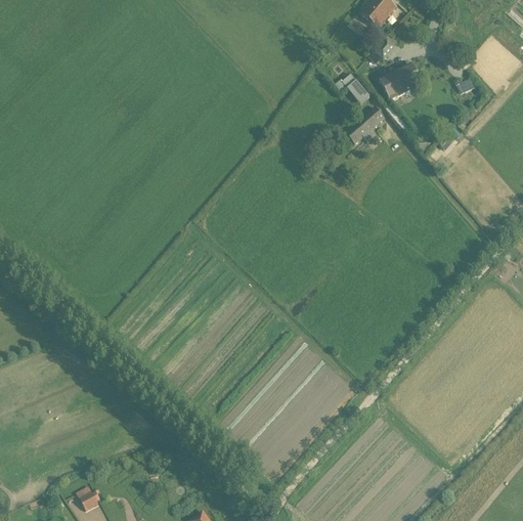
[(378,27),(397,5),(391,0),(371,0),(360,12),(378,27)]
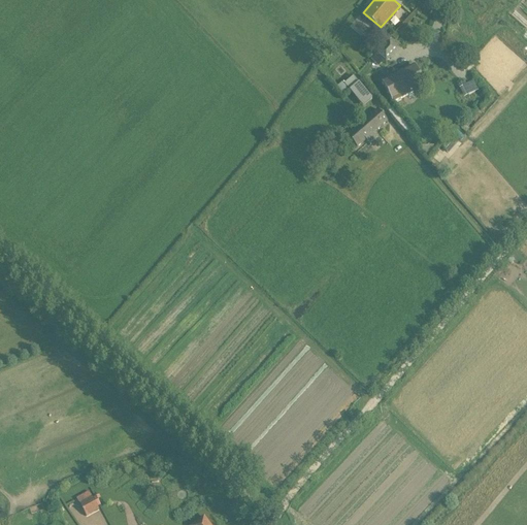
[(388,58),(399,45),(390,37),(379,50),(388,58)]
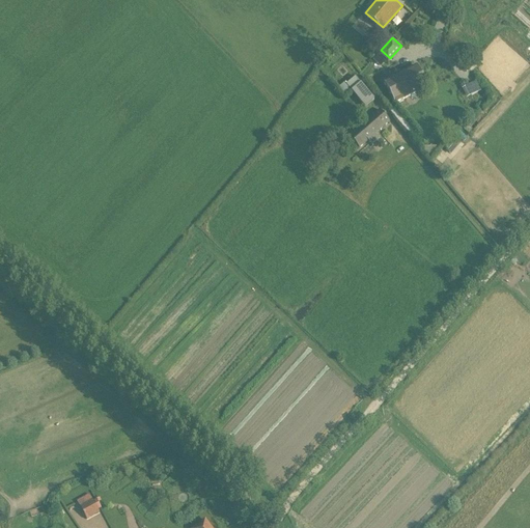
[(373,56),(380,61),(385,56),(379,50),(373,56)]
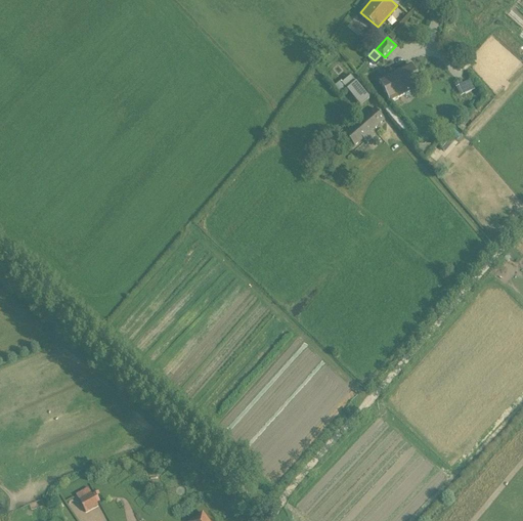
[(390,99),(422,83),(410,61),(379,79),(390,99)]
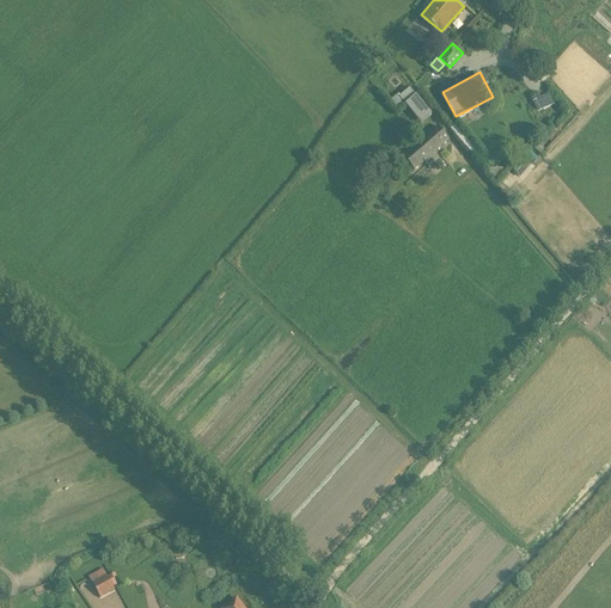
[(410,85),(401,93),(422,121),(433,111),(410,85)]
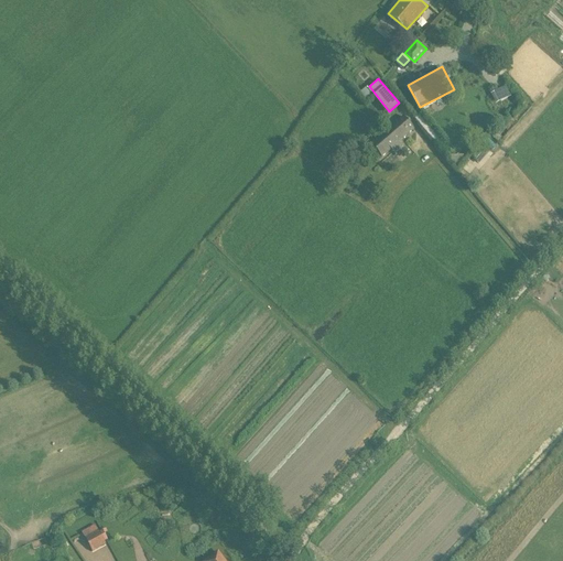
[(491,88),(497,99),(511,93),(507,82),(491,88)]
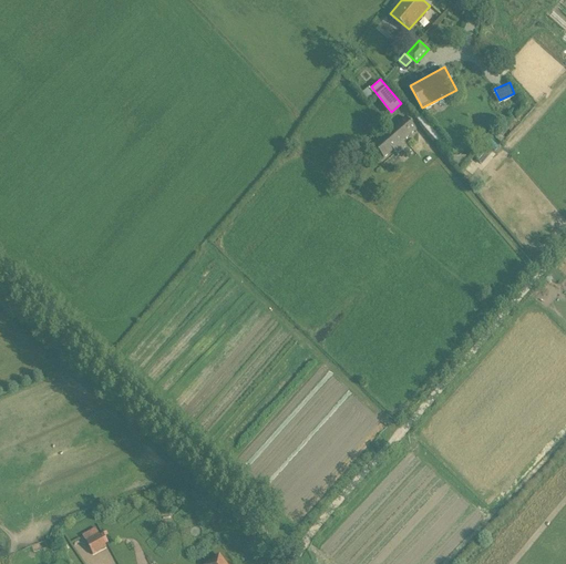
[(405,114),(373,143),(384,156),(393,149),(397,152),(407,143),(403,140),(418,127),(405,114)]
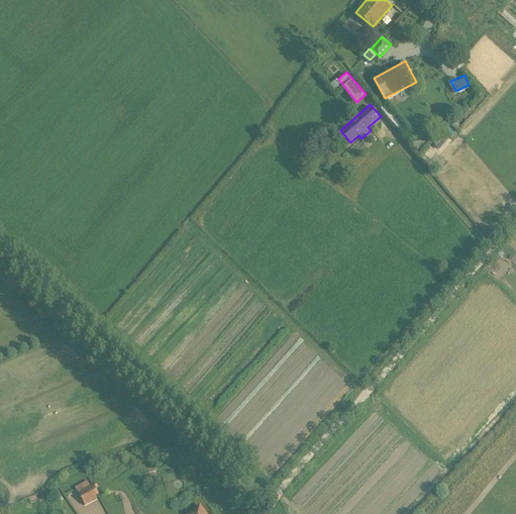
[(441,131),(433,141),(438,146),(447,136),(441,131)]
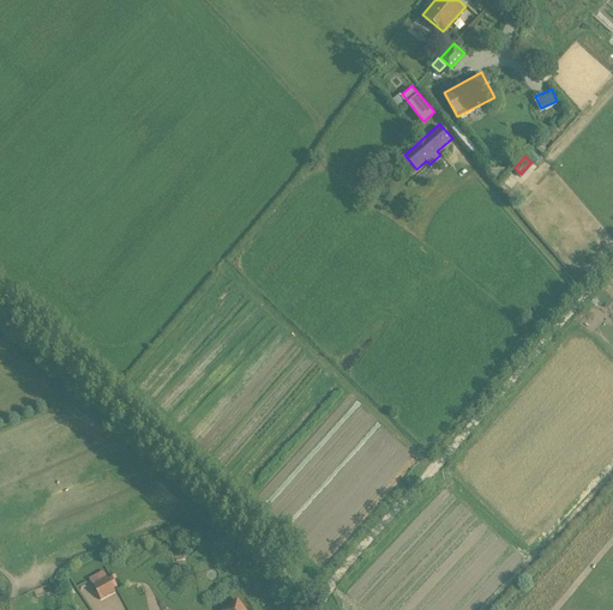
[(500,176),(504,170),(505,170),(505,164),(490,165),(490,171),(491,171),(496,176),(500,176)]
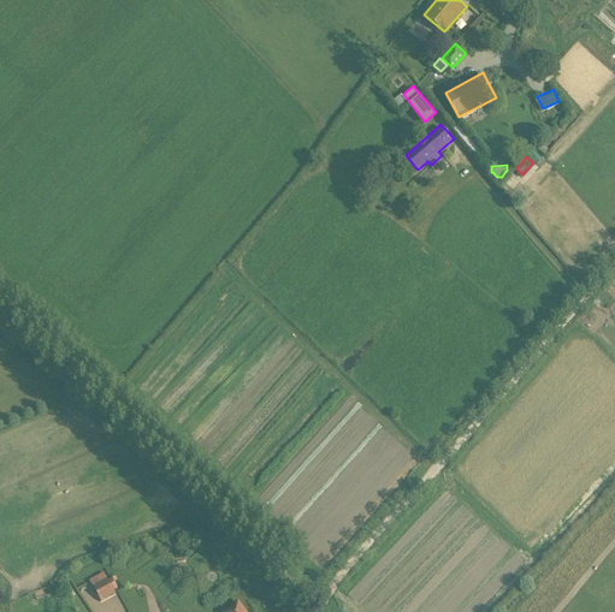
[(101,599),(117,590),(107,575),(93,583),(101,599)]
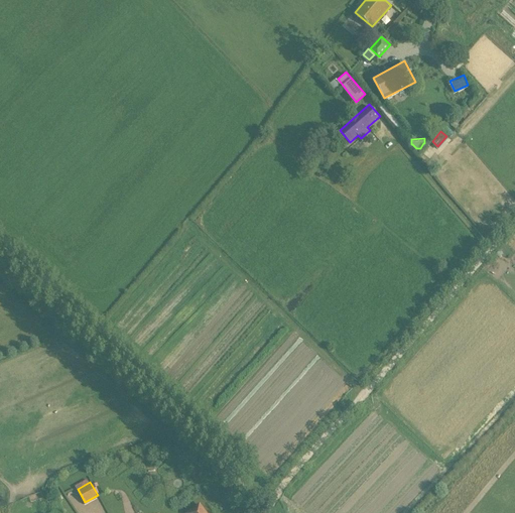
[(185,512),(208,512),(200,502),(185,512)]
